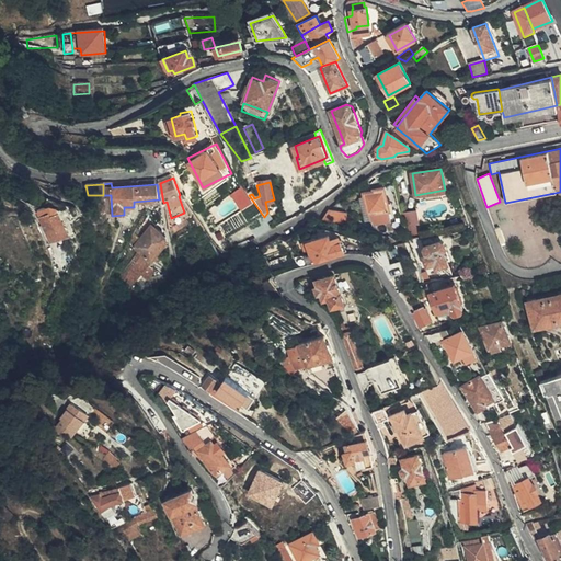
[(388,208),(384,187),(373,190),(374,191),(365,193),(371,228),(386,225),(384,214),(386,213),(385,209),(388,208)]
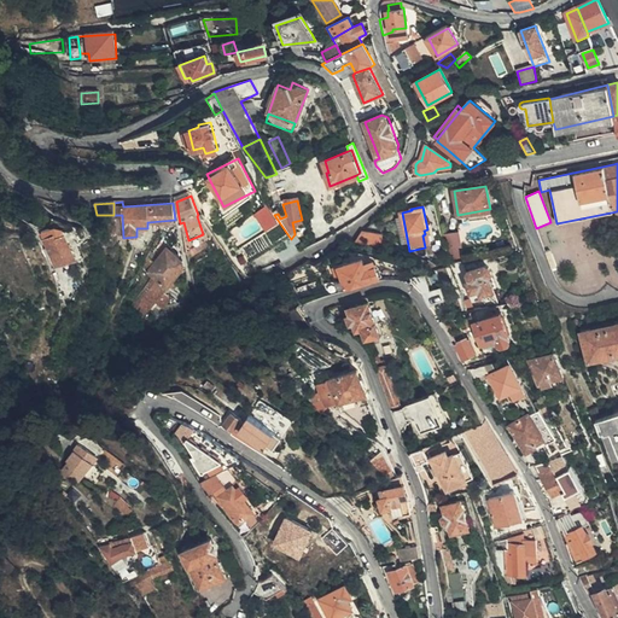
[(258,222),(268,216),(262,208),(251,216),(256,223),(258,222)]
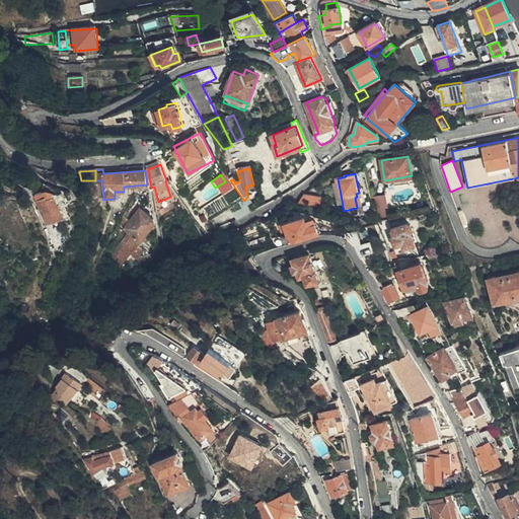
[(225,181),(217,187),(227,201),(235,196),(225,181)]
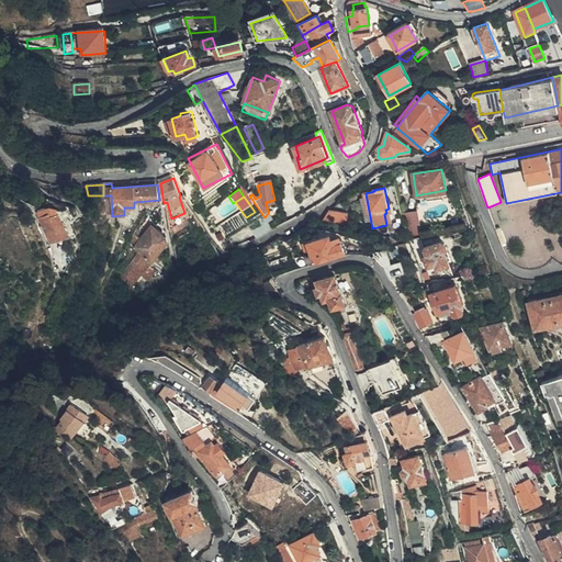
[(233,203),(232,204),(243,221),(246,217),(235,202),(233,203)]
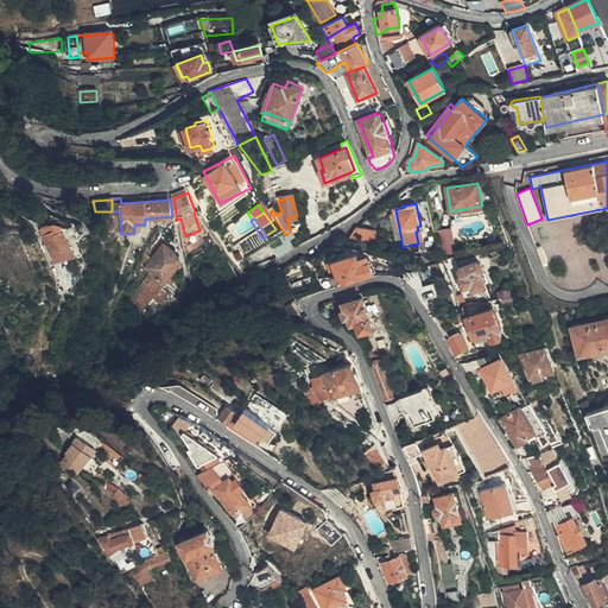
[(443,254),(454,253),(453,228),(442,229),(443,254)]
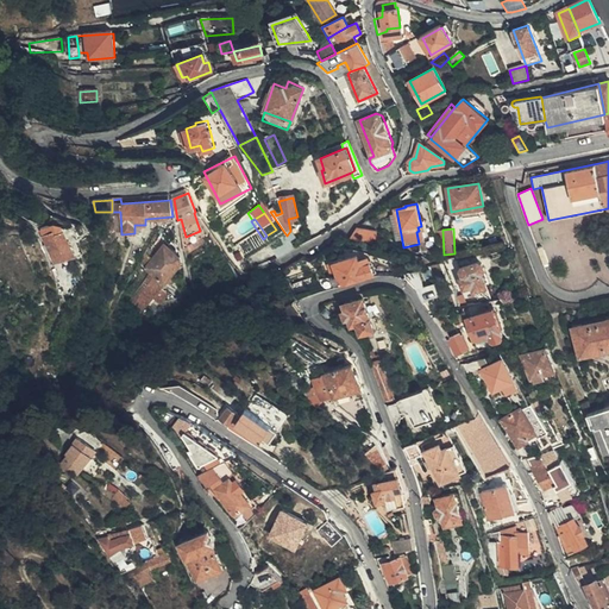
[(351,242),(376,245),(377,233),(357,231),(350,242),(351,242)]
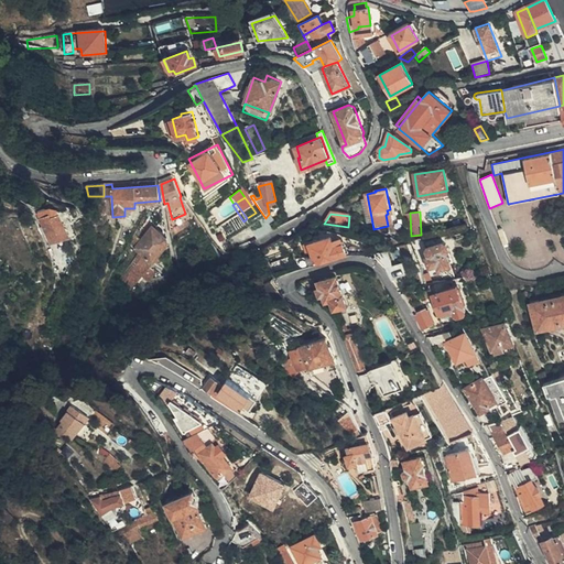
[(50,218),(47,215),(39,218),(52,243),(67,236),(58,215),(50,218)]
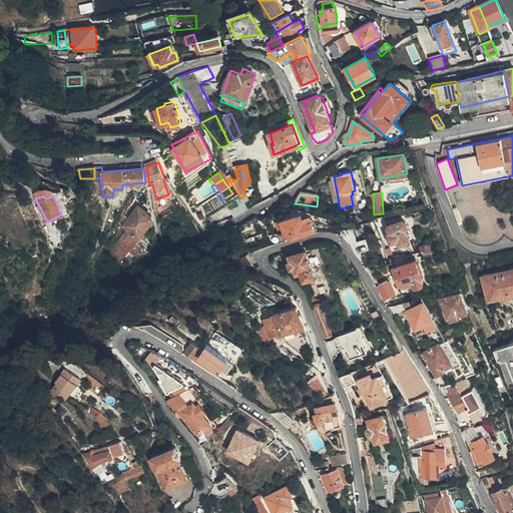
[(229,220),(244,212),(240,198),(223,208),(229,220)]
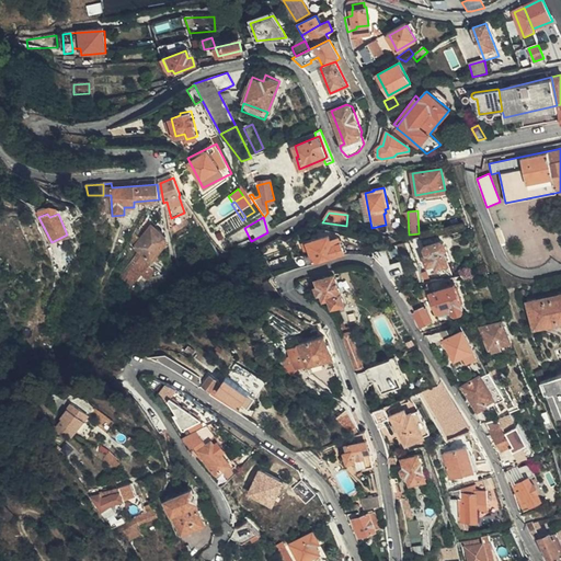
[(139,240),(134,249),(140,253),(124,275),(133,284),(167,243),(165,237),(151,227),(139,240)]
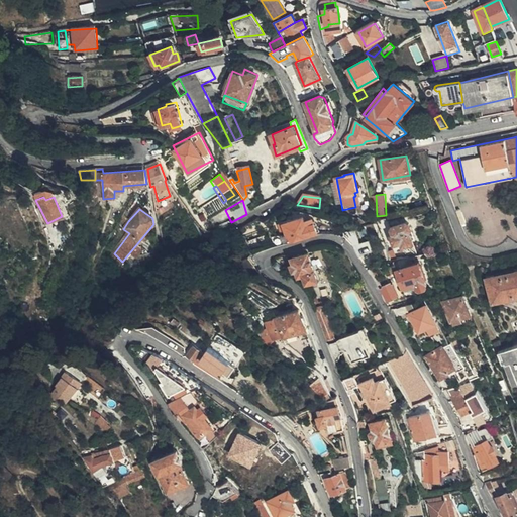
[(456,212),(462,225),(472,222),(468,212),(462,214),(461,211),(456,212)]
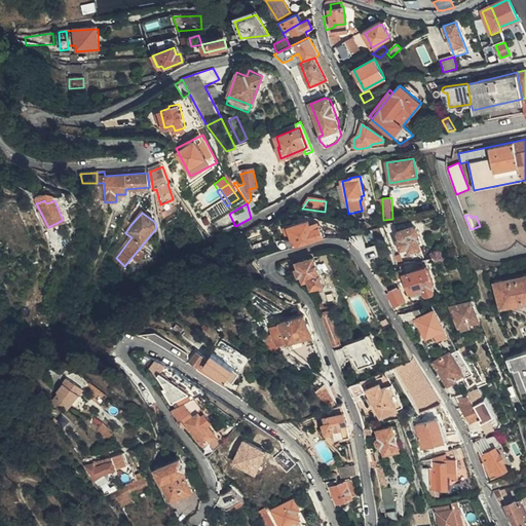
[(294,246),(324,237),(317,221),(311,223),(309,220),(284,228),(286,237),(291,236),(294,246)]
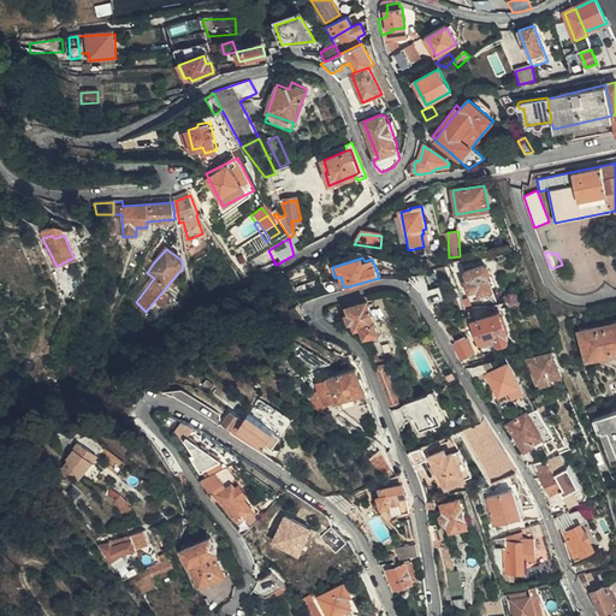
[(146,259),(141,267),(147,273),(153,264),(146,259)]
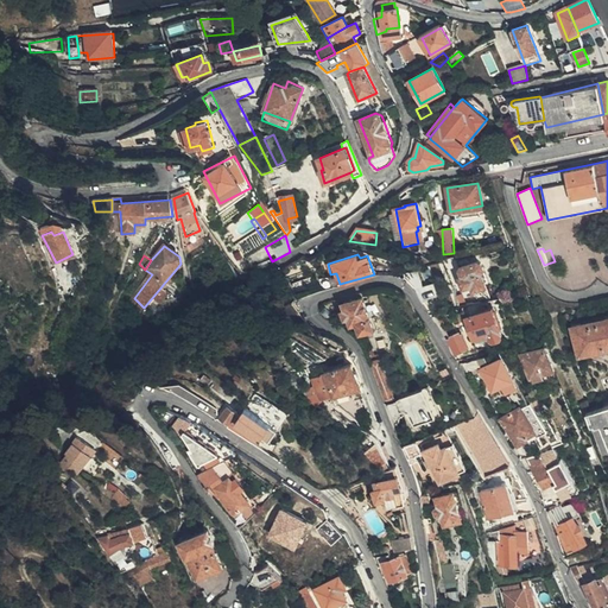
[(483,272),(483,271),(483,270),(482,265),(480,264),(477,264),(462,267),(460,271),(462,276),(463,278),(458,279),(462,289),(472,286),(473,290),(486,286),(481,273),(483,272)]
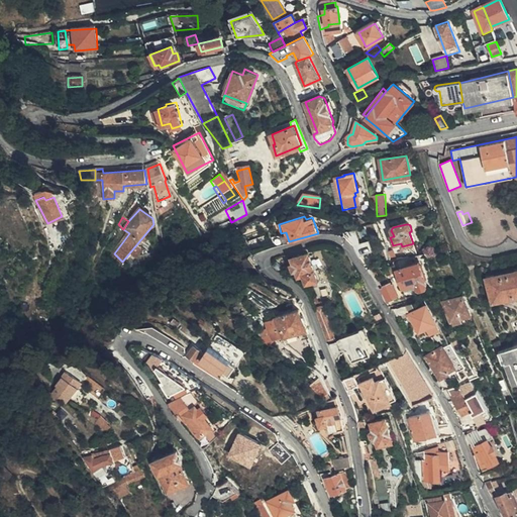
[(90,269),(94,250),(89,249),(85,268),(90,269)]
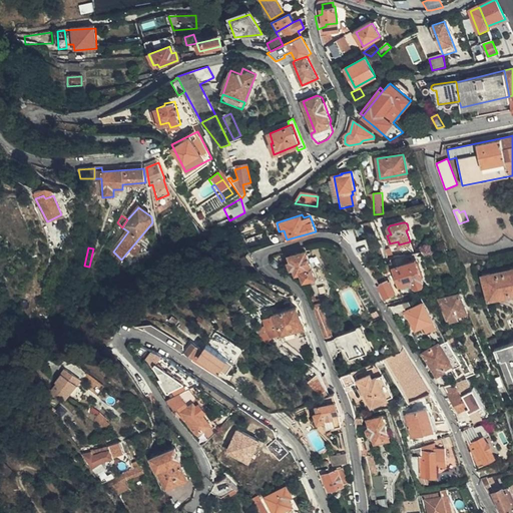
[(306,250),(290,255),(292,263),(289,264),(291,270),(294,269),(296,275),(302,273),(306,285),(316,281),(318,277),(316,272),(315,265),(310,252),(307,253),(306,250)]
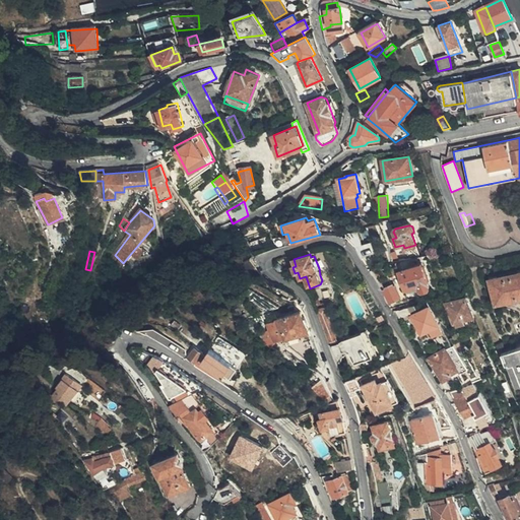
[(236,267),(240,276),(252,270),(255,268),(250,259),(236,267)]
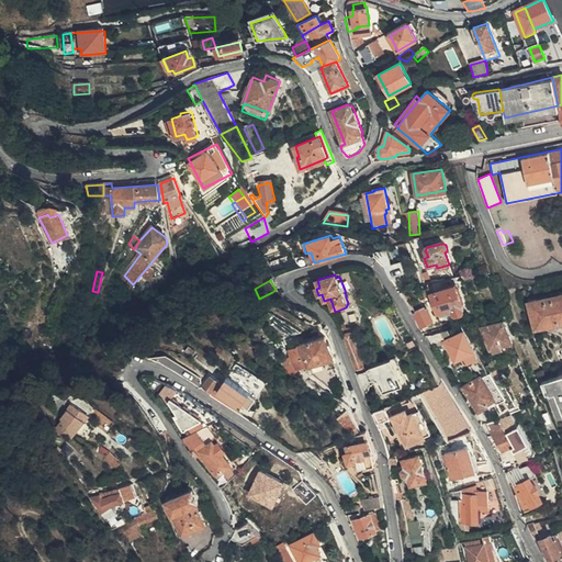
[(299,284),(294,289),(295,291),(299,294),(301,295),(305,291),(299,284)]
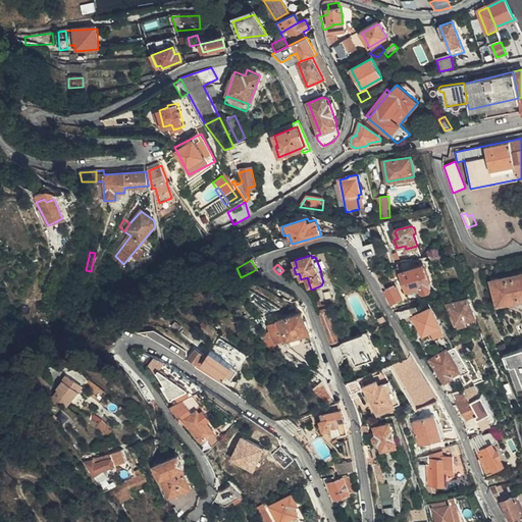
[(430,282),(422,264),(399,272),(406,292),(419,286),(420,292),(424,292),(429,290),(430,288),(429,282),(430,282)]
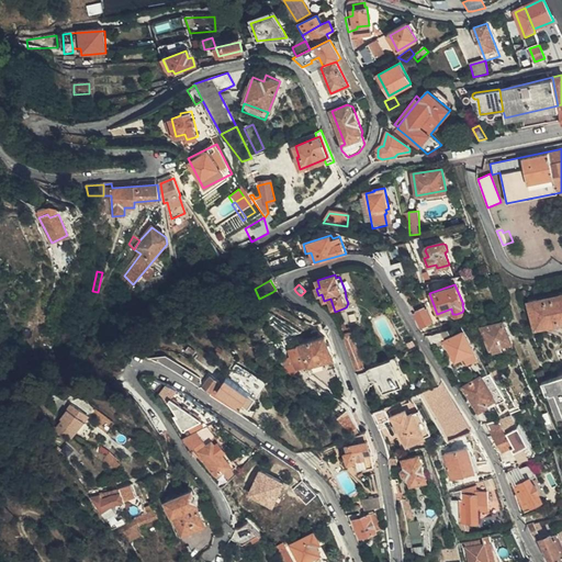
[(266,307),(281,299),(276,290),(272,292),(259,299),(266,307)]
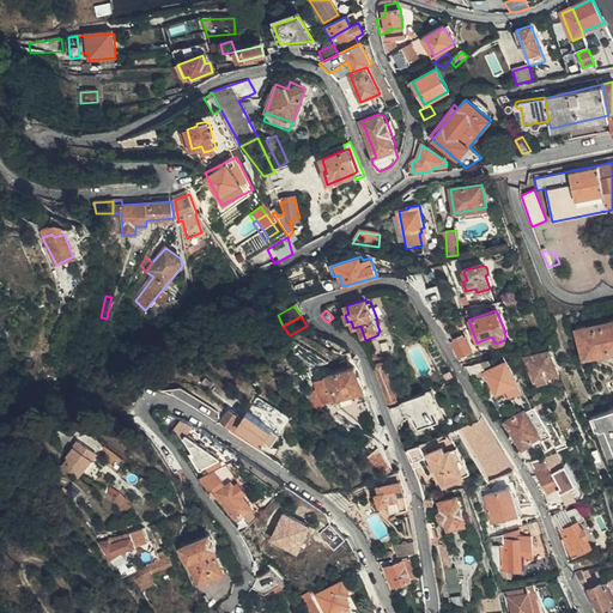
[(612,320),(610,321),(611,323),(587,329),(586,327),(576,329),(583,358),(593,356),(593,353),(601,352),(601,353),(610,352),(608,350),(612,349),(612,320)]
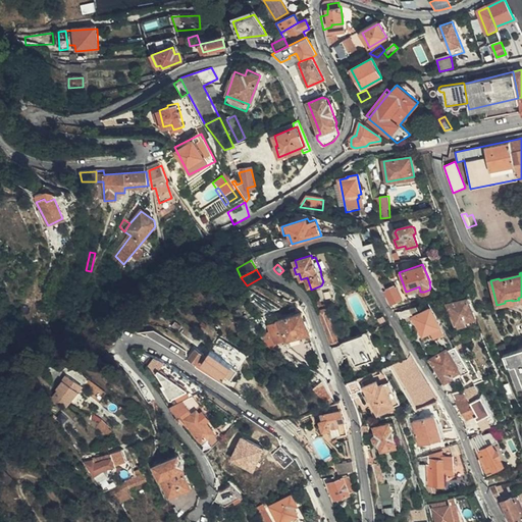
[(399,297),(395,289),(387,293),(393,301),(399,297)]
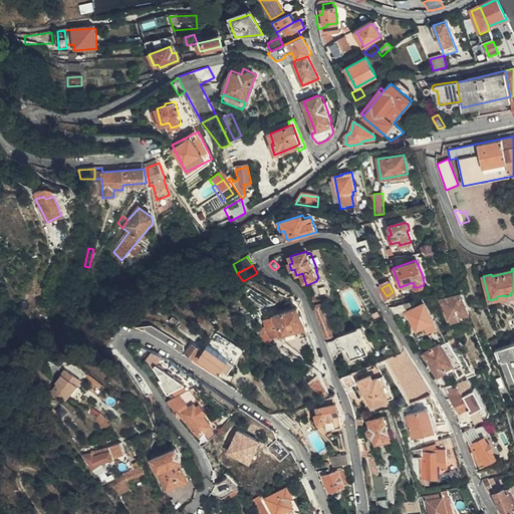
[(467,312),(468,311),(462,294),(461,292),(441,299),(449,319),(460,315),(462,319),(468,317),(467,312)]
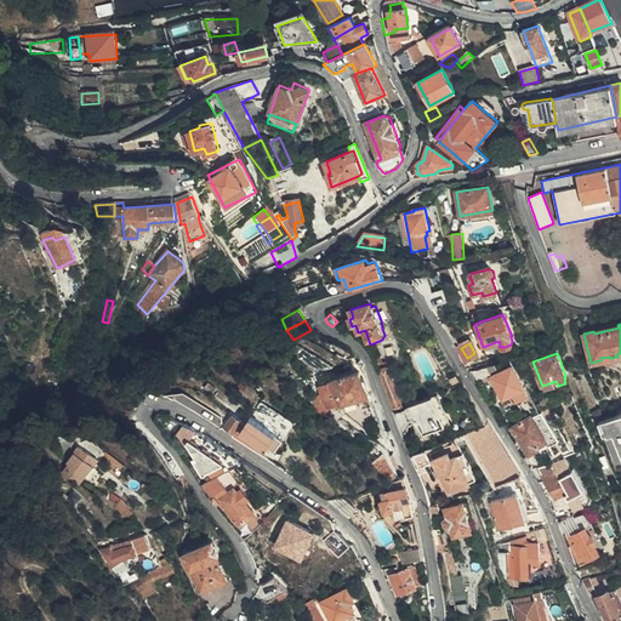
[(379,371),(387,369),(386,364),(381,366),(379,360),(375,362),(379,371)]
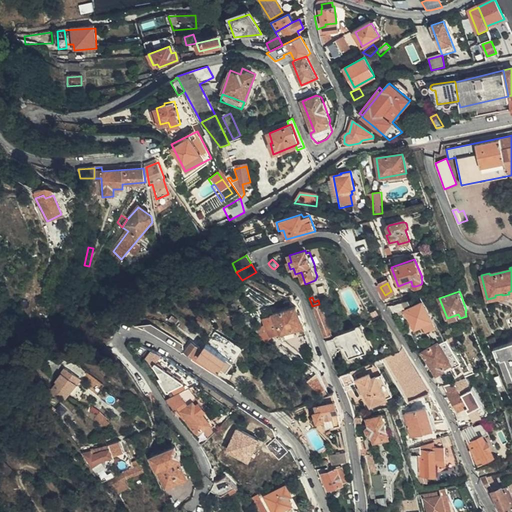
[(414,327),(423,322),(431,317),(422,301),(405,310),(414,327)]
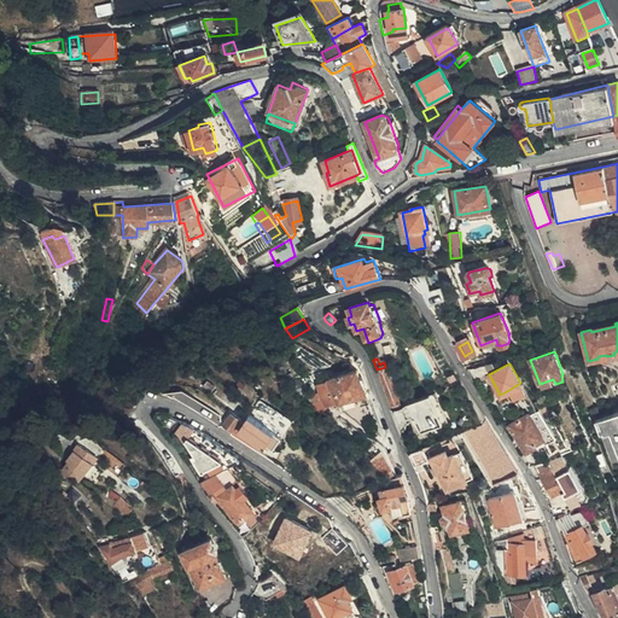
[(489,372),(488,365),(471,368),(473,377),(489,372)]
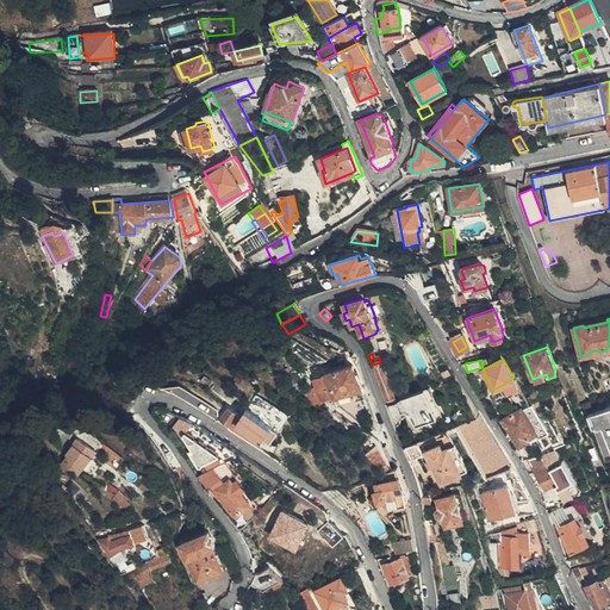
[(372,365),(371,366),(386,406),(393,404),(391,399),(393,398),(380,362),(372,365)]
